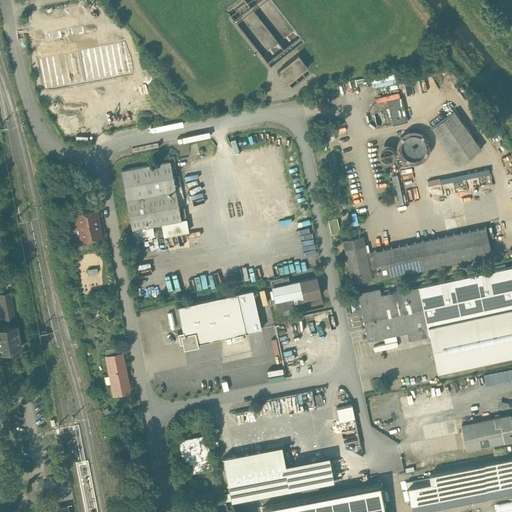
[(83,27),(48,34),(49,39),(84,33),(83,27)]
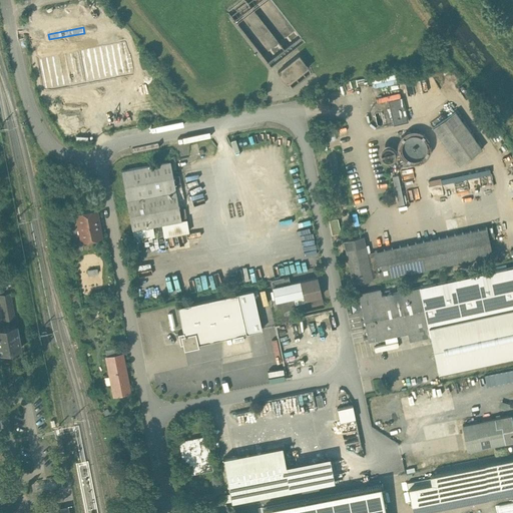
[(124,43),(40,58),(46,88),(129,72),(124,43)]
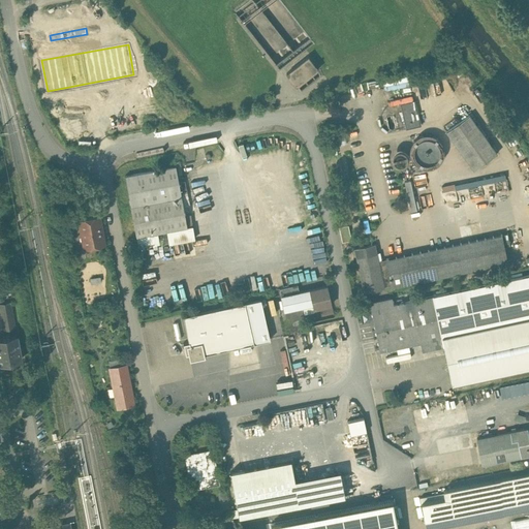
[(308,57),(286,73),(297,86),(318,69),(308,57)]
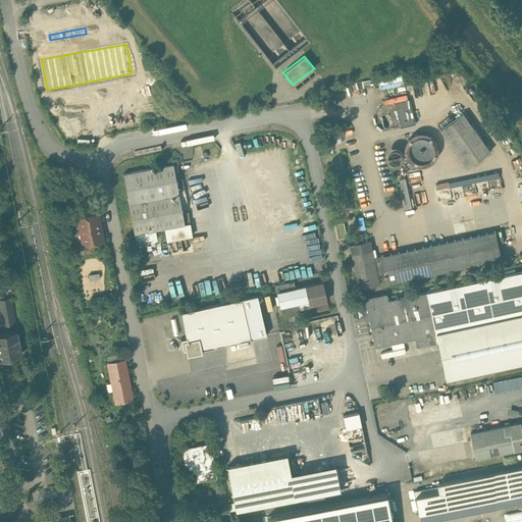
[(388,76),(389,86),(406,84),(405,74),(388,76)]
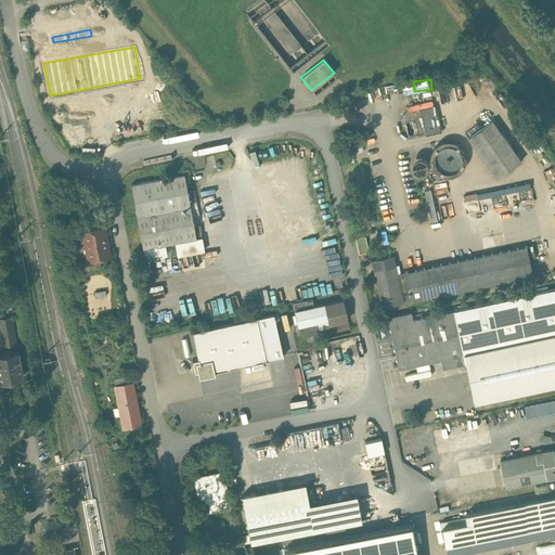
[(410,99),(403,100),(407,113),(412,111),(410,99)]
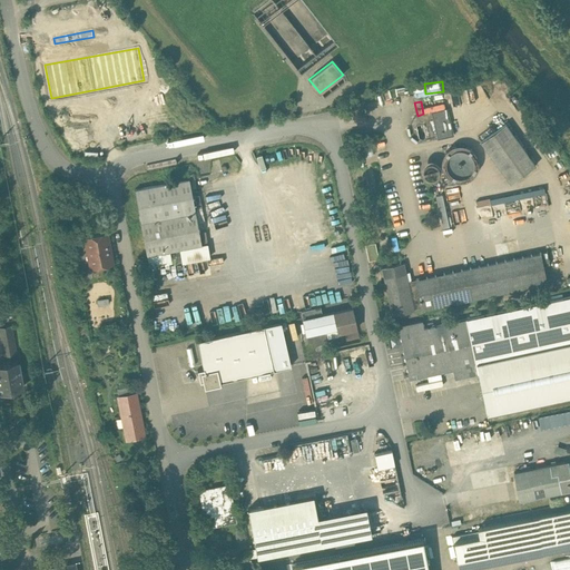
[(446,109),(432,112),(438,138),(452,135),(446,109)]
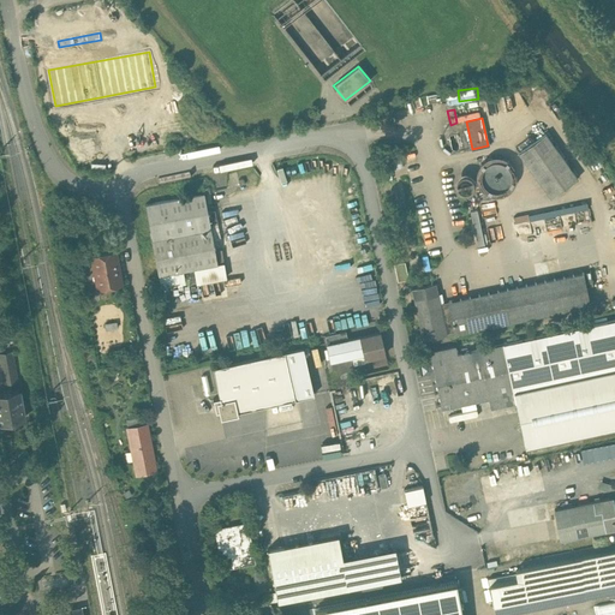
[(545,133),(518,153),(550,197),(578,178),(545,133)]
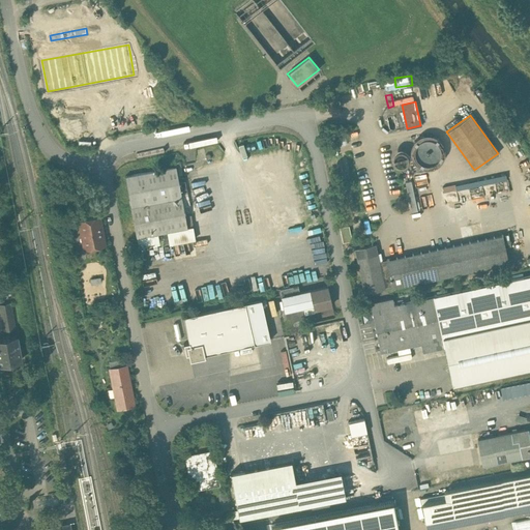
[(440,157),(441,151),(440,146),(437,142),(433,139),(428,138),(421,139),(417,142),(414,147),(413,152),(414,157),(417,162),(422,165),(428,166),(433,165),(438,162),(440,157)]
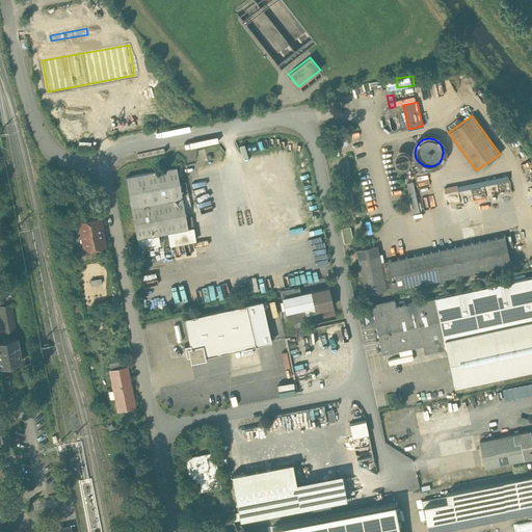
[(406,161),(407,159),(406,157),(405,156),(404,155),(402,154),(400,155),(398,156),(397,157),(397,159),(397,161),(398,163),(400,164),(402,164),(404,164),(405,162),(406,161)]
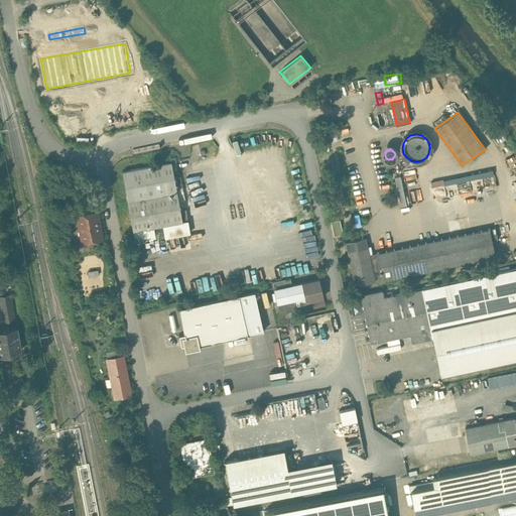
[(171,162),(122,171),(127,202),(176,191),(174,178),(175,178),(175,177),(174,177),(171,162)]
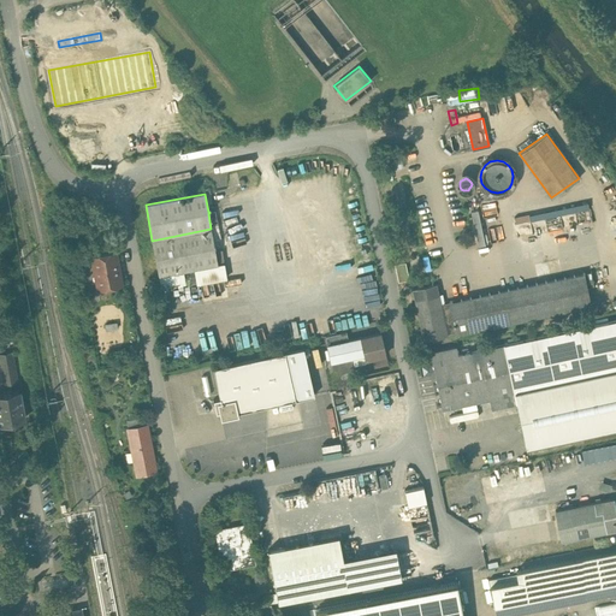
[(516,217),(517,224),(593,208),(591,201),(516,217)]
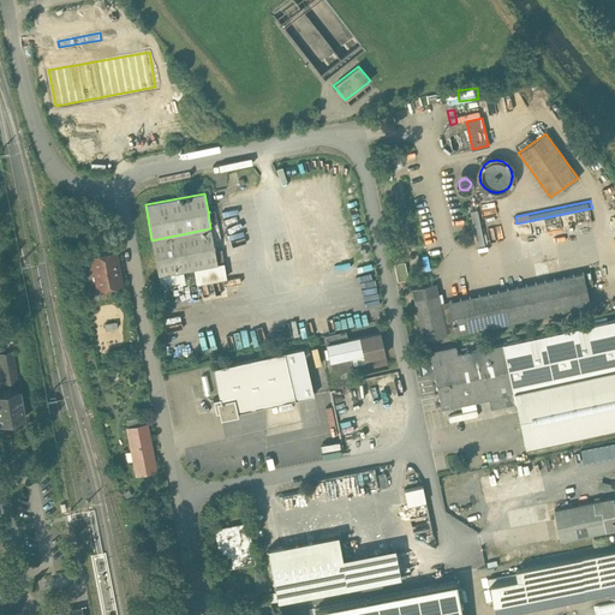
[(209,213),(208,213),(210,226),(218,225),(215,212),(209,213)]
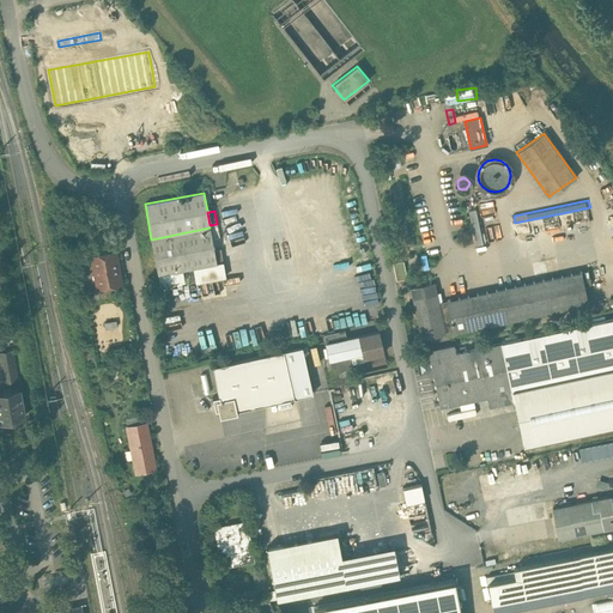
[(217,224),(210,225),(213,240),(220,238),(217,224)]
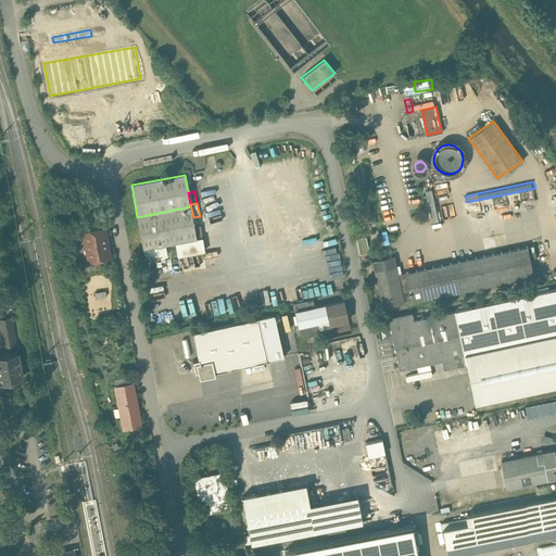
[(190,206),(137,217),(143,249),(176,243),(197,239),(194,227),(190,206)]
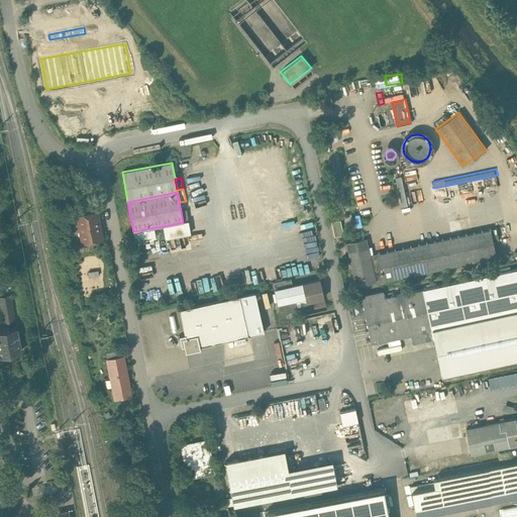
[(183,222),(164,226),(166,238),(189,234),(187,210),(181,211),(183,222)]
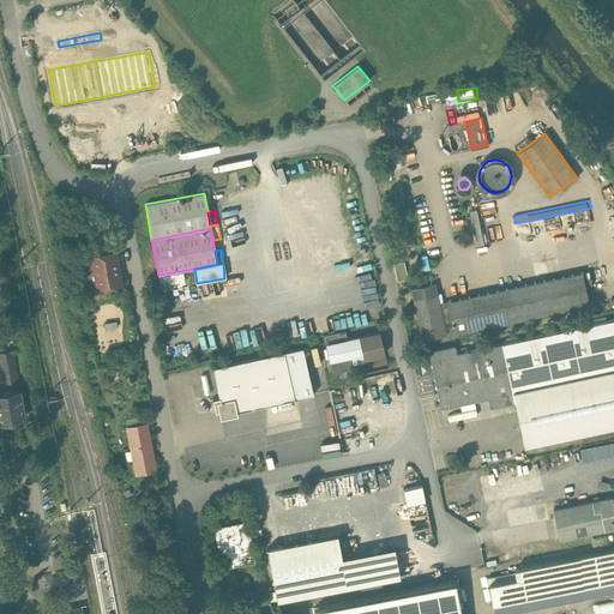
[(114,251),(92,256),(98,288),(121,284),(114,251)]
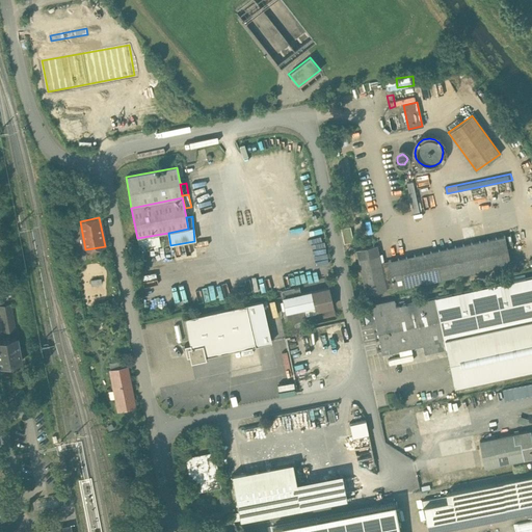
[(504,236),(388,261),(393,287),(394,289),(510,264),(504,236)]
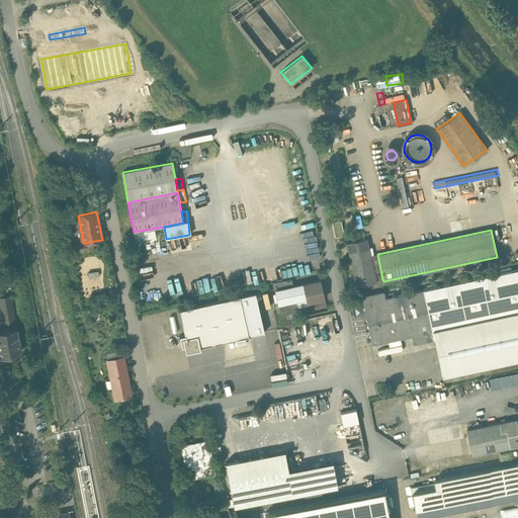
[(366,239),(347,243),(348,251),(368,247),(366,239)]
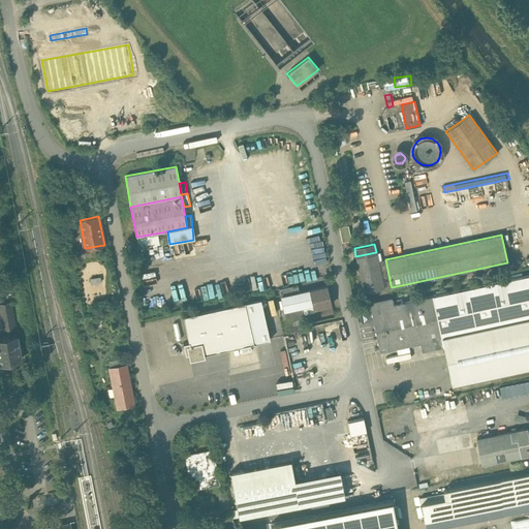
[(376,252),(355,256),(364,292),(384,288),(383,286),(391,285),(385,259),(378,261),(376,252)]
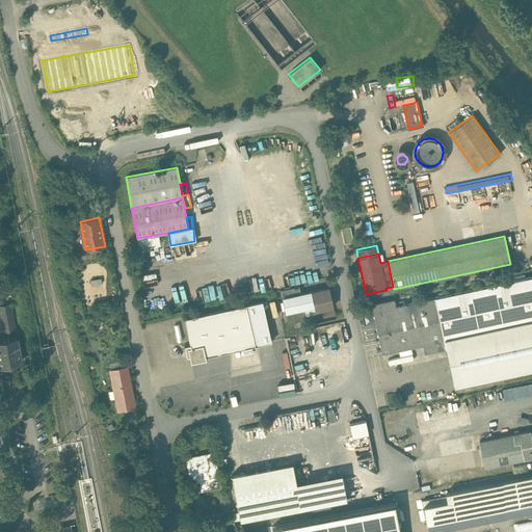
[(531,276),(435,297),(444,339),(531,319),(531,276)]
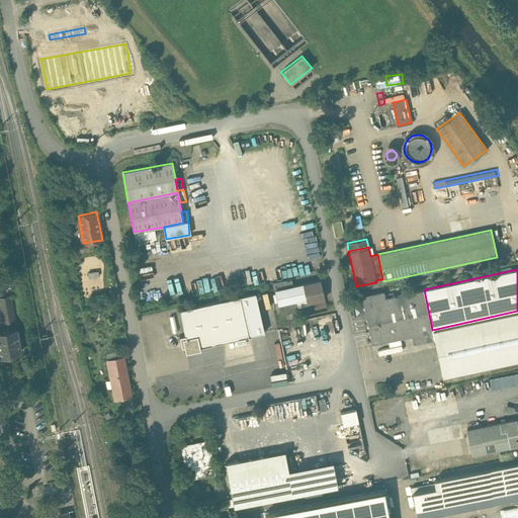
[(291,279),(274,283),(275,290),(293,286),(291,279)]
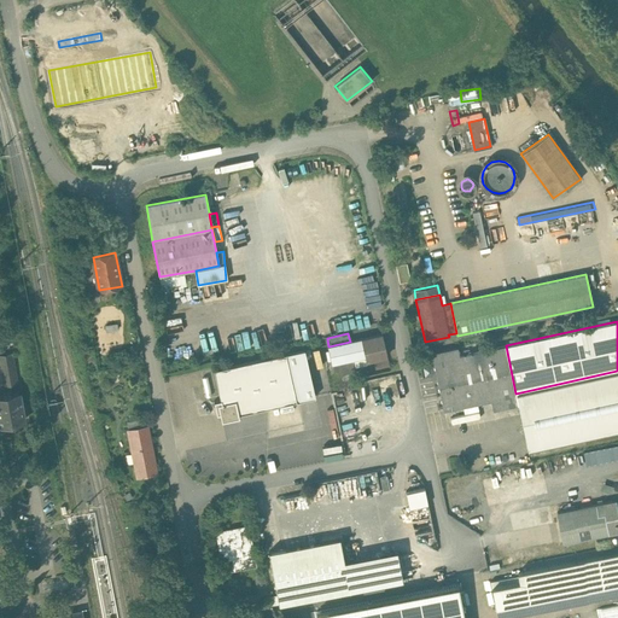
[(383,334),(361,339),(365,356),(366,361),(375,359),(375,360),(378,361),(384,360),(385,357),(385,356),(388,356),(383,334)]
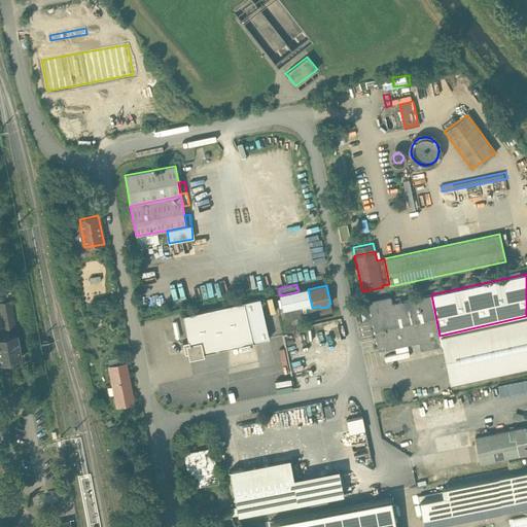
[(299,291),(280,295),(283,309),(302,305),(302,306),(311,304),(308,289),(299,291)]
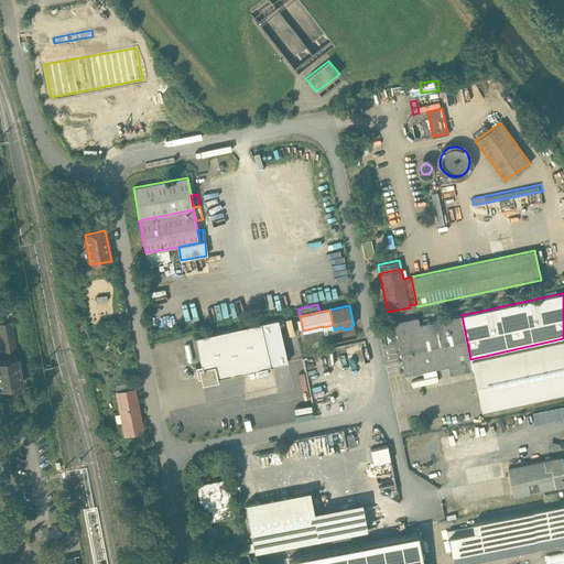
[(462,315),(420,325),(419,325),(396,331),(405,373),(448,365),(451,373),(473,369),(470,359),(462,315)]
